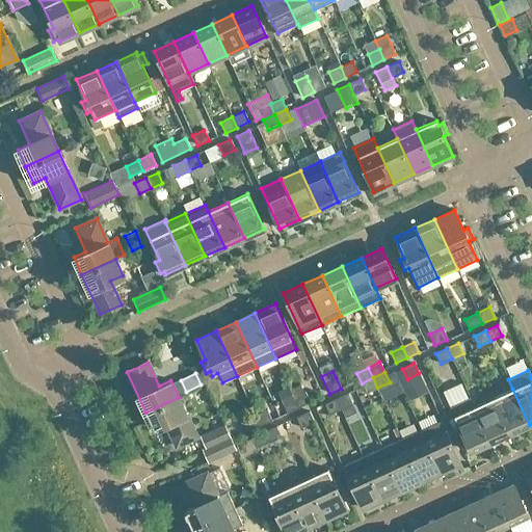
[(377,388),(373,377),(362,383),(366,394),(377,388)]
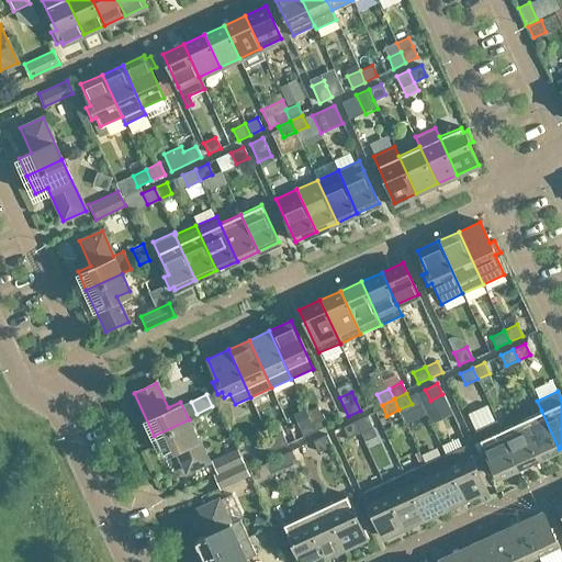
[(559,449),(541,411),(521,420),(538,458),(559,449)]
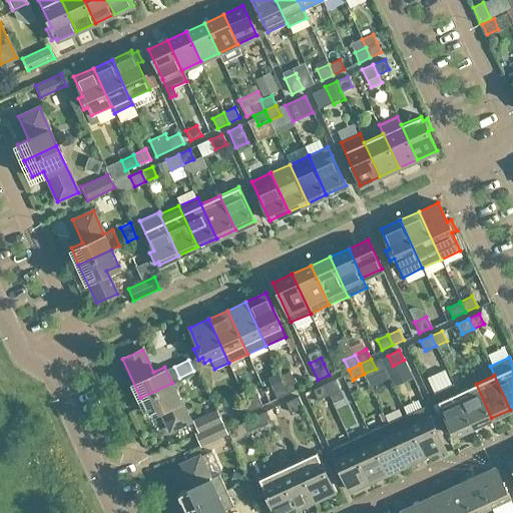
[(299,388),(294,378),(283,383),(288,393),(299,388)]
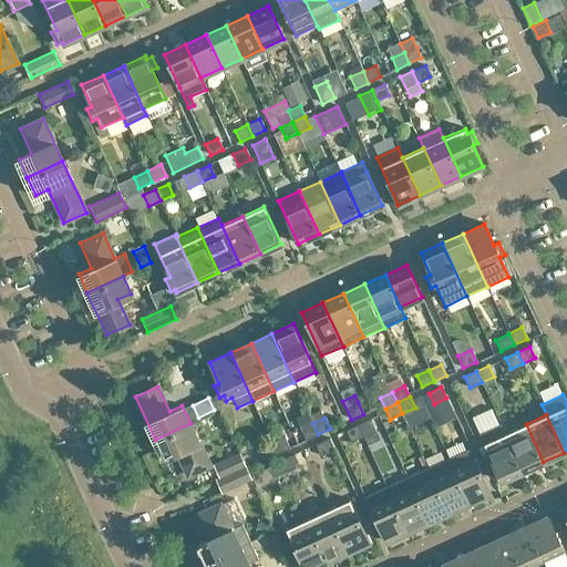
[(379,439),(375,431),(370,420),(359,425),(364,436),(368,444),(379,439)]
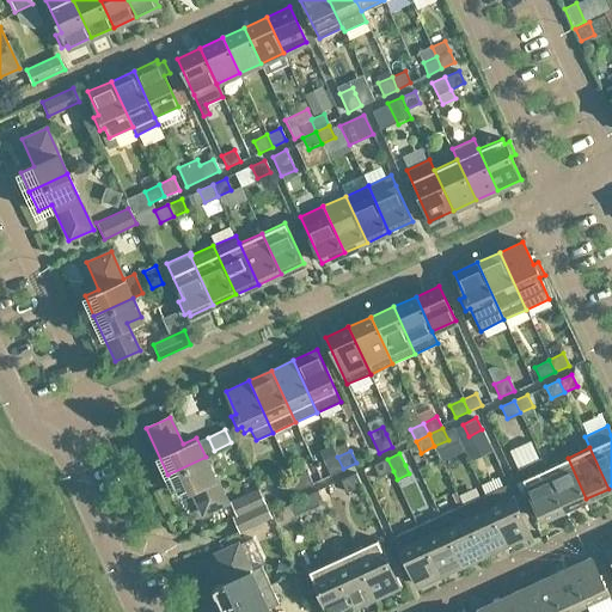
[(227,503),(206,457),(167,475),(176,494),(190,488),(202,514),(227,503)]
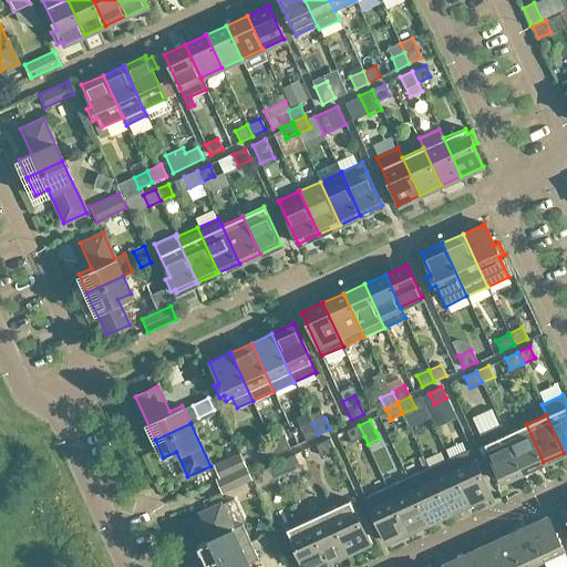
[(318,434),(312,423),(300,429),(306,441),(318,434)]
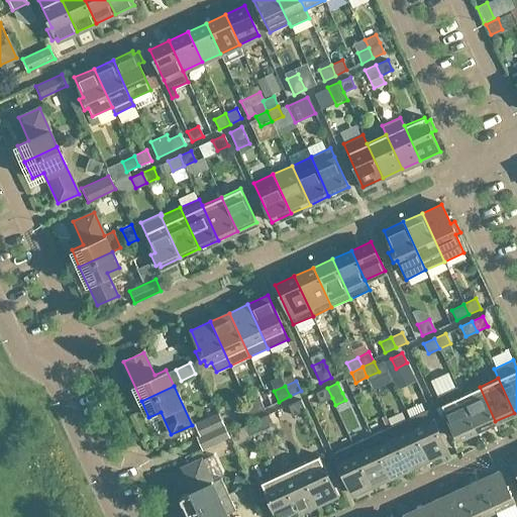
[(477,430),(460,396),(456,386),(436,395),(456,439),(477,430)]
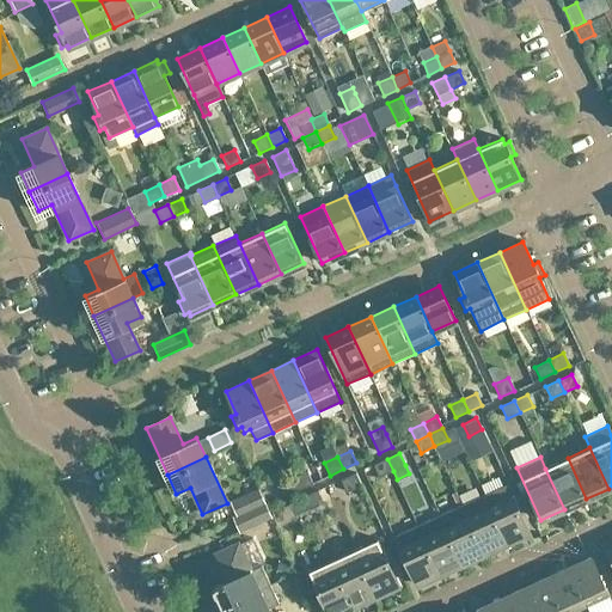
[(586,499),(568,458),(545,469),(564,509),(586,499)]
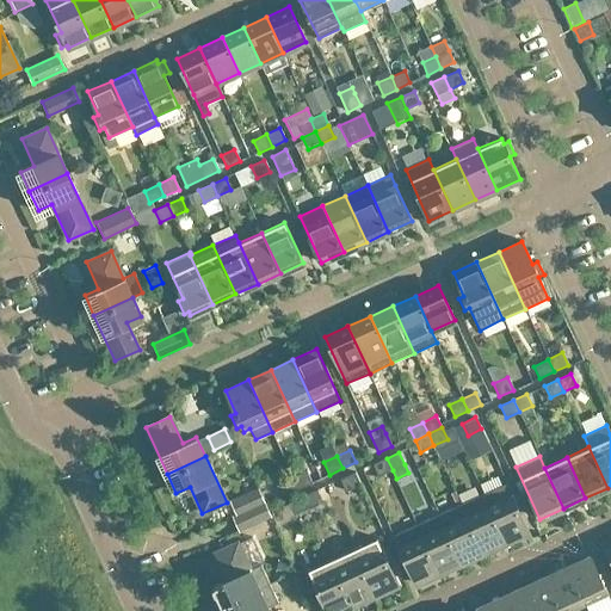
[(393,470),(387,458),(372,464),(378,476),(393,470)]
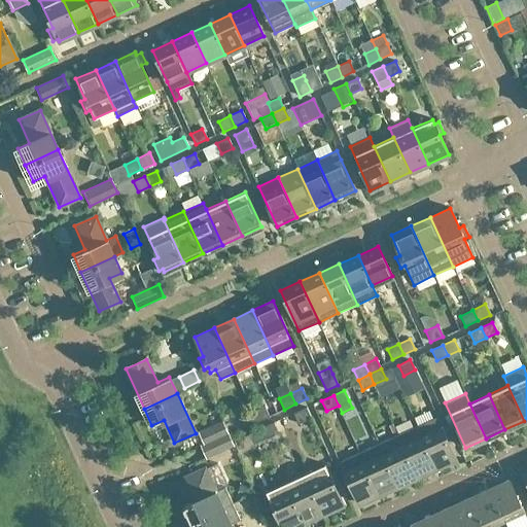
[(269,416),(264,406),(252,411),(257,421),(269,416)]
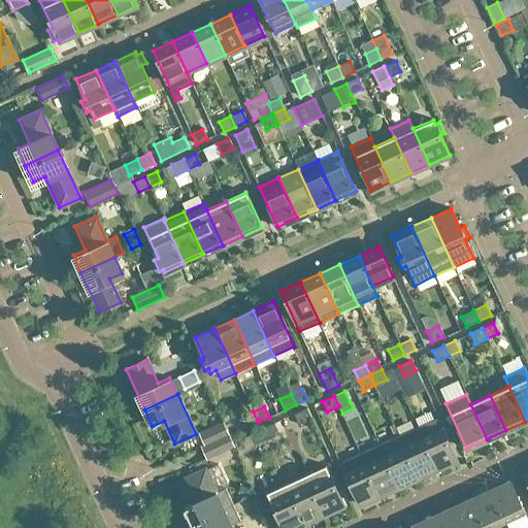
[(311,419),(306,408),(294,415),(299,425),(311,419)]
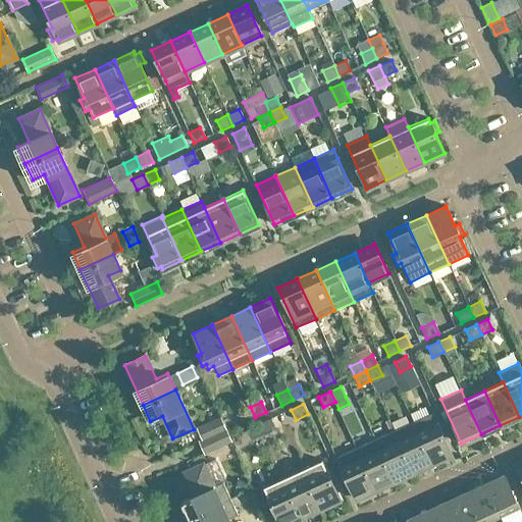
[(255,417),(250,407),(239,412),(244,423),(255,417)]
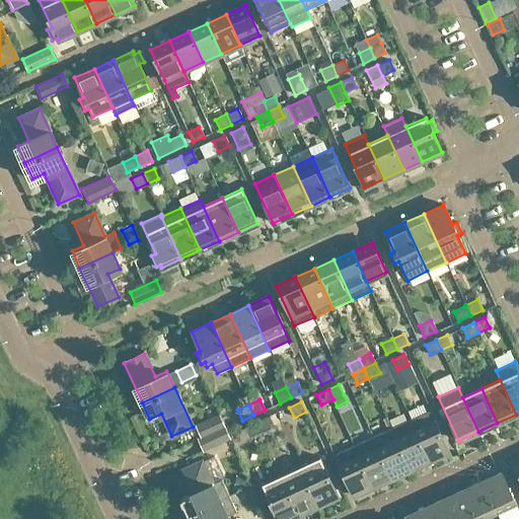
[(449,452),(435,422),(430,411),(411,420),(430,461),(449,452)]
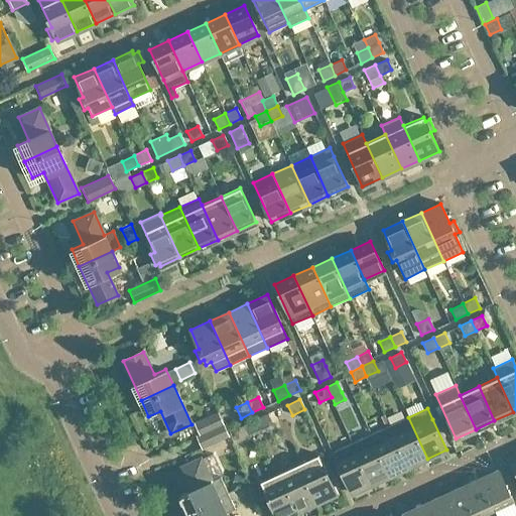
[(200,435),(223,424),(218,413),(195,423),(200,435)]
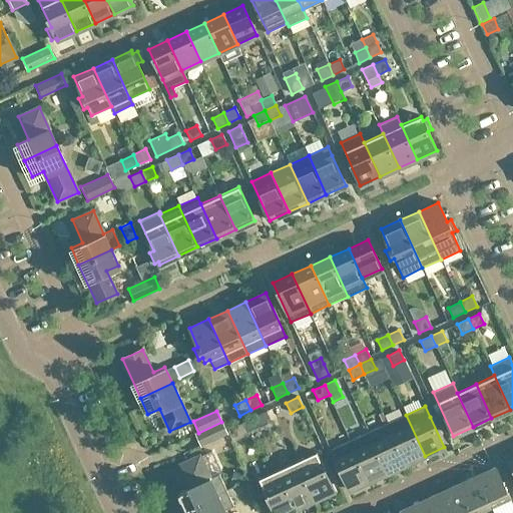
[(259,427),(271,422),(266,412),(253,417),(259,427)]
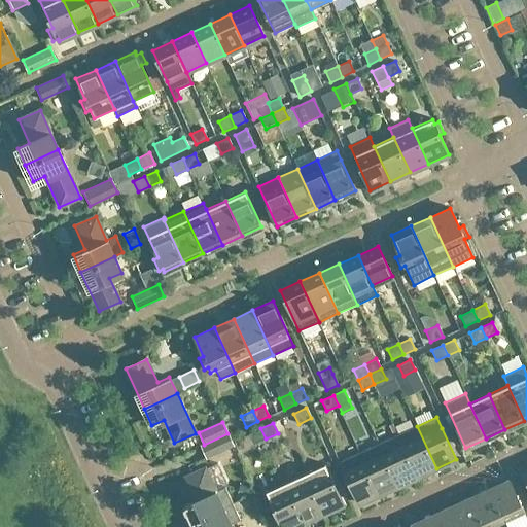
[(436,468),(417,426),(397,434),(417,477),(436,468)]
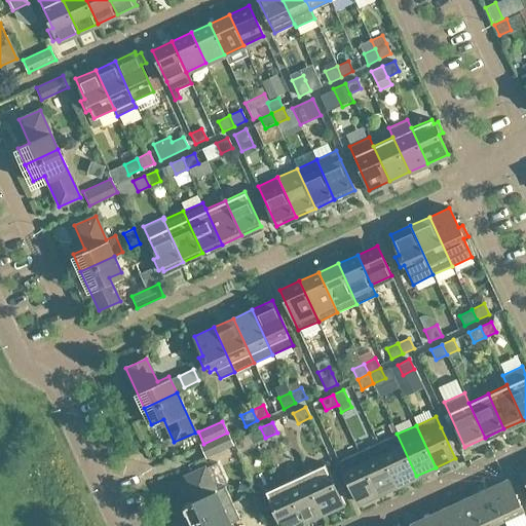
[(265,438),(260,427),(248,434),(253,444),(265,438)]
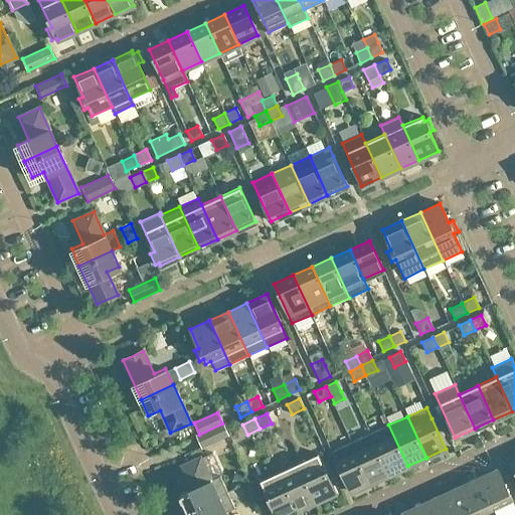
[(227,436),(222,423),(199,435),(196,436),(201,448),(227,436)]
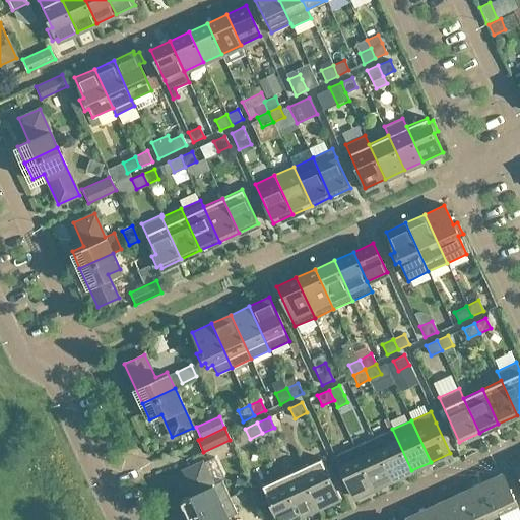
[(411,470),(392,429),(373,438),(392,479),(411,470)]
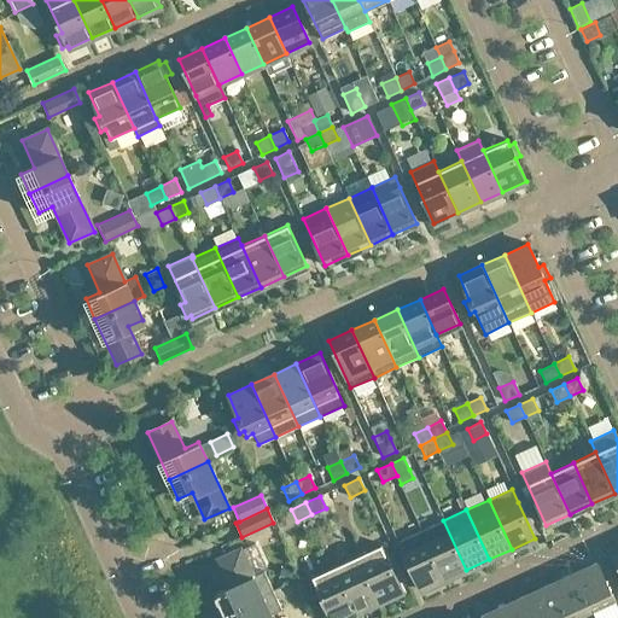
[(466,570),(443,520),(421,531),(443,581),(466,570)]
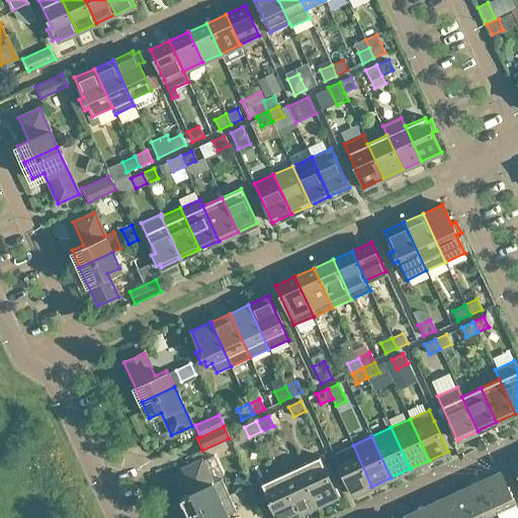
[(371,487),(353,445),(333,454),(352,495),(371,487)]
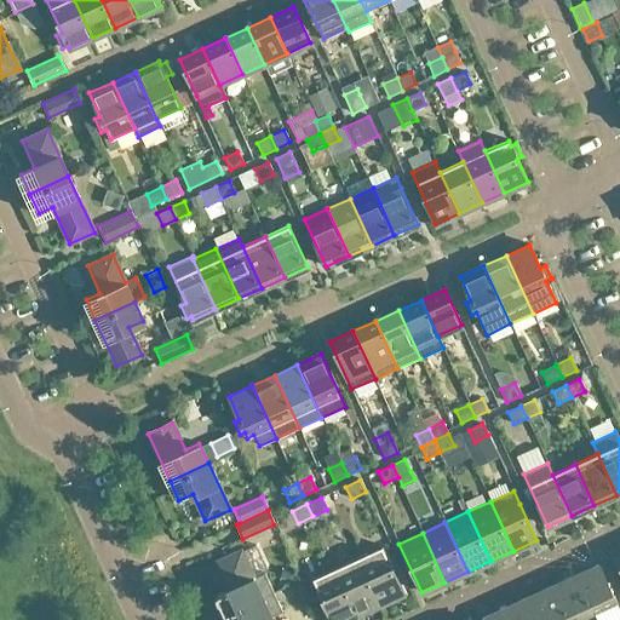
[(403,593),(392,570),(399,568),(392,555),(386,557),(382,546),(359,557),(380,604),(403,593)]
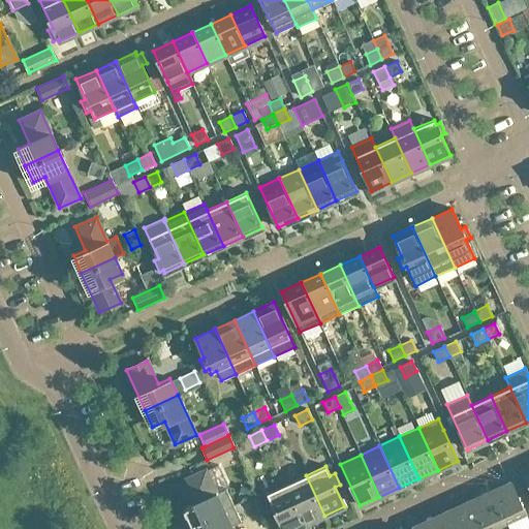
[(232,505),(225,490),(216,494),(206,470),(184,479),(195,503),(183,508),(190,525),(232,505)]
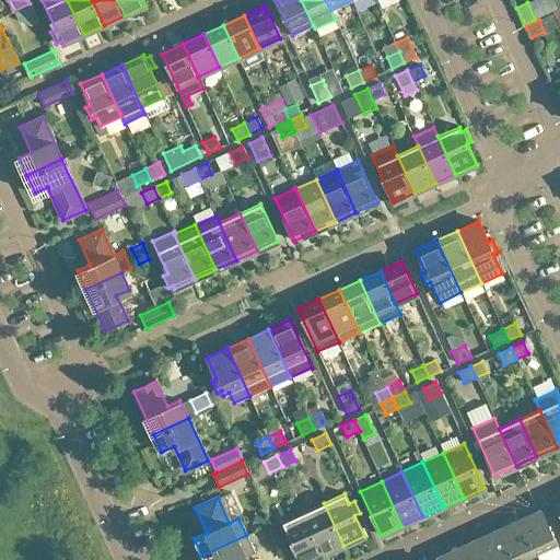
[(343,546),(324,503),(303,513),(323,555),(343,546)]
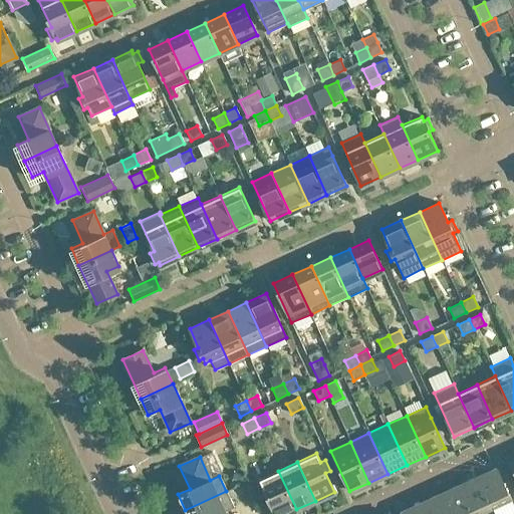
[(510,498),(496,468),(477,477),(491,507),(510,498)]
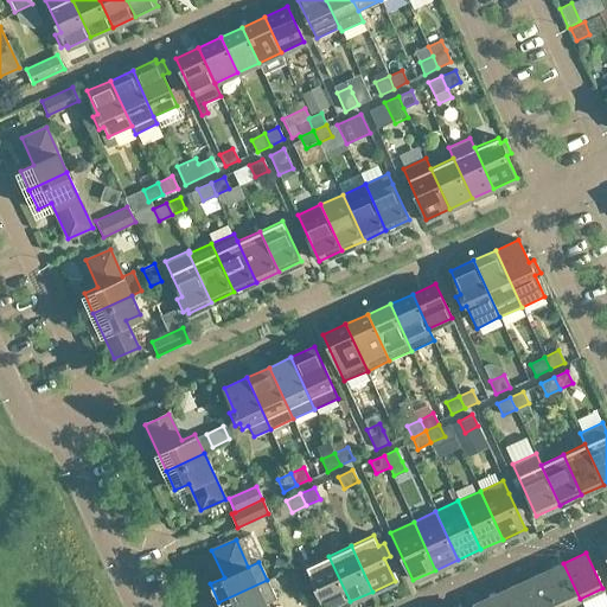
[(338,606),(350,601),(328,556),(306,567),(320,596),(314,599),(318,606),(338,606)]
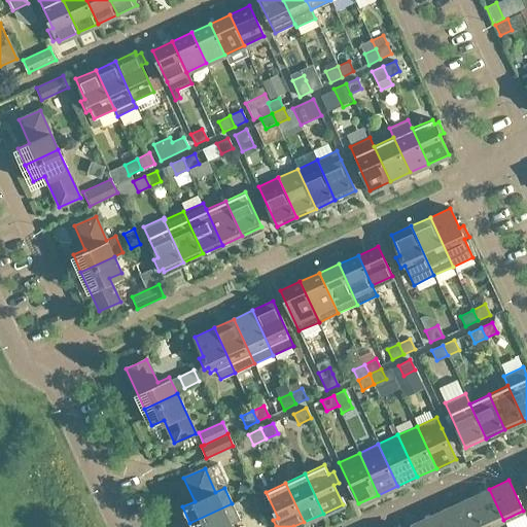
[(487,526),(503,520),(489,489),(469,498),(483,526),(487,526)]
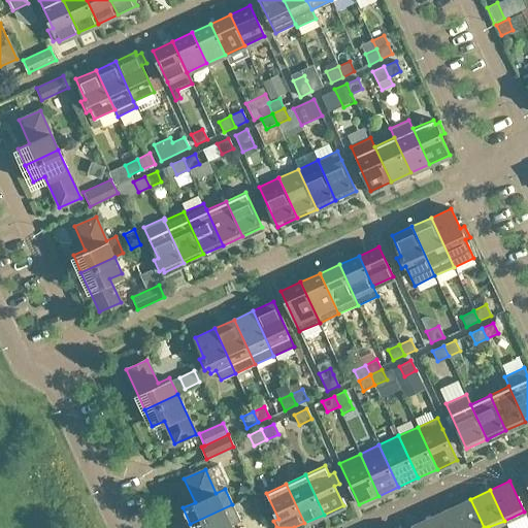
[(484,527),(470,499),(451,507),(460,527),(484,527)]
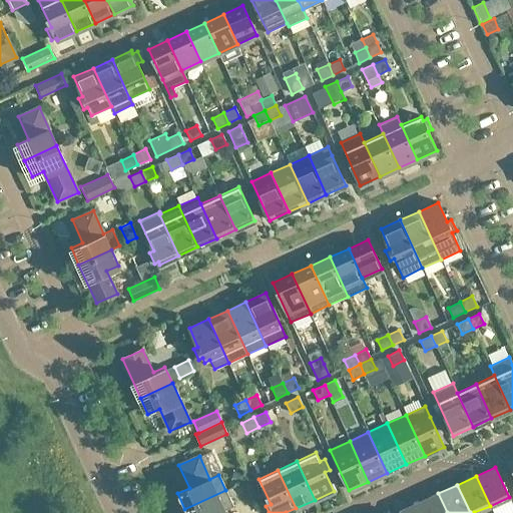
[(225,512),(224,511),(232,507),(225,490),(184,509),(185,512),(225,512)]
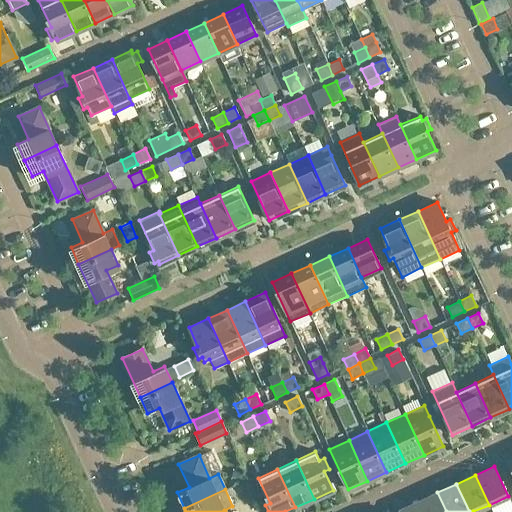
[(446,511),(437,492),(419,501),(423,511),(446,511)]
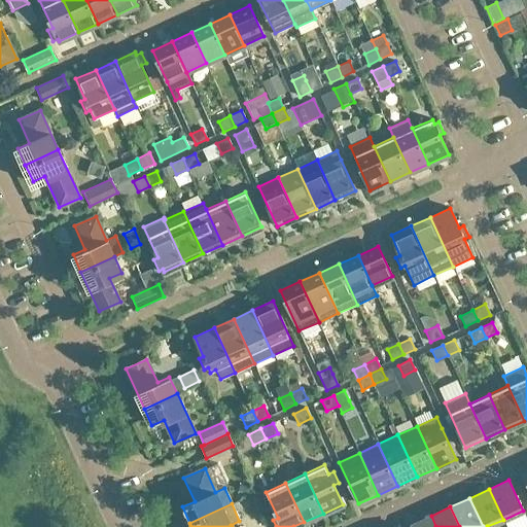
[(435,526),(431,516),(411,525),(412,526),(435,526)]
